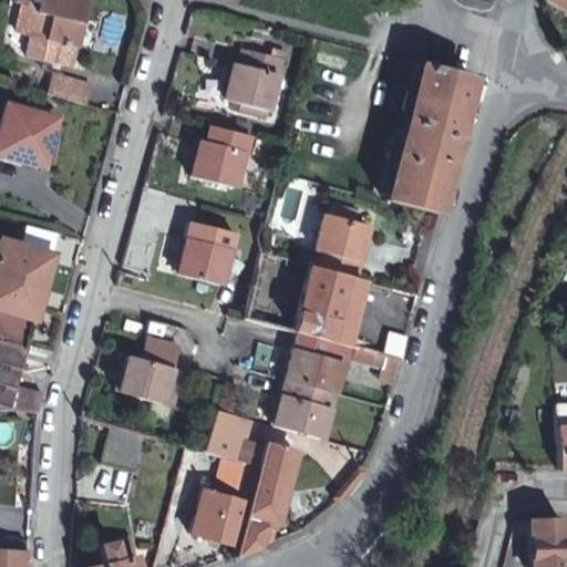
[(37,11),(24,55),(70,68),(88,0),(13,0),(24,3),(28,8),(37,11)]
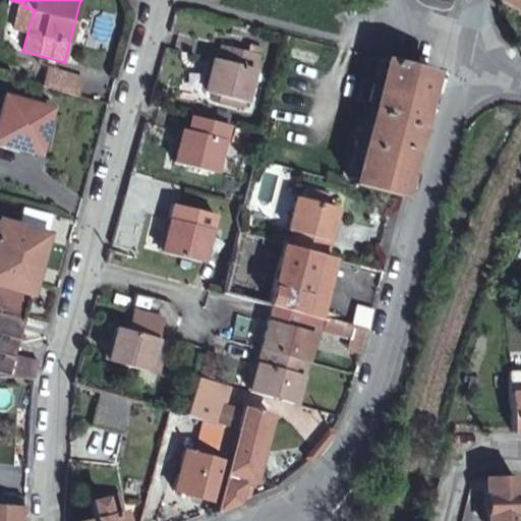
[(215,57),(208,90),(247,100),(255,68),(258,68),(262,55),(225,46),(220,58),(215,57)]
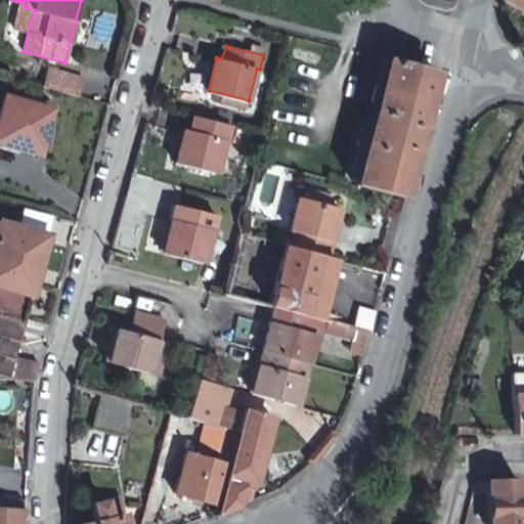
[(434,72),(369,55),(366,67),(374,69),(363,107),(372,112),(368,123),(362,123),(347,181),(402,198),(434,72)]
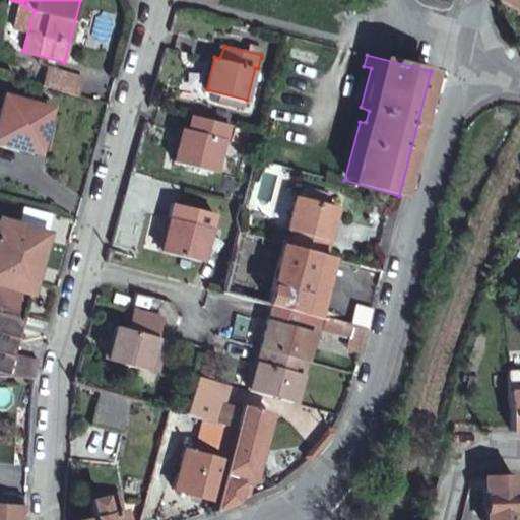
[(42,84),(78,95),(82,79),(47,68),(42,84)]
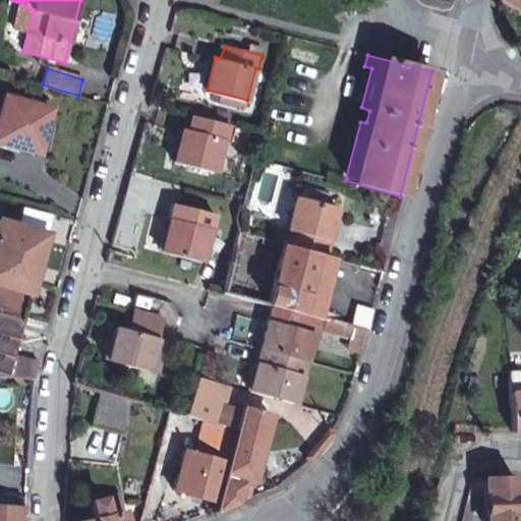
[(4,96),(0,110),(0,140),(40,152),(52,108),(4,96)]
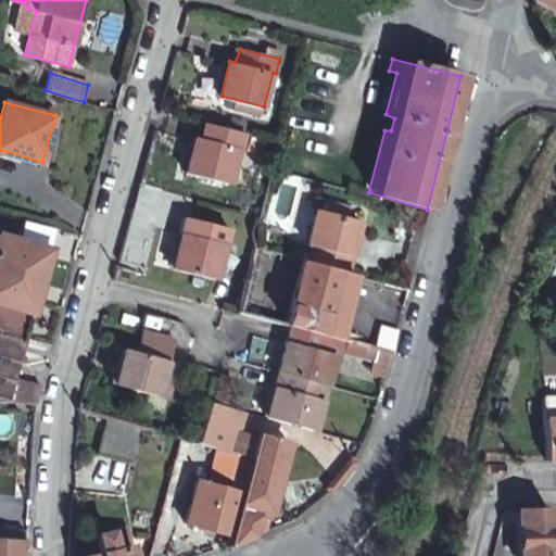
[(341,104),(338,118),(348,122),(352,108),(341,104)]
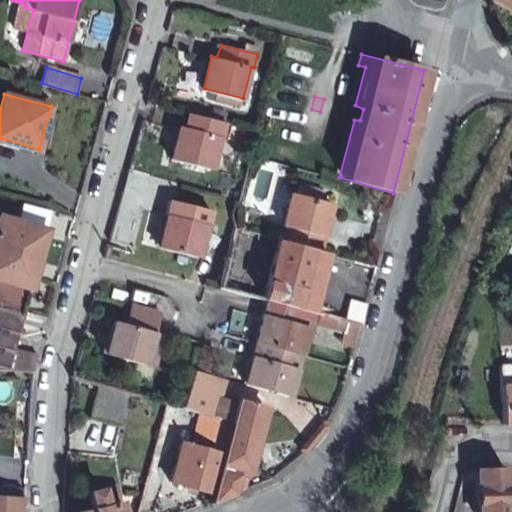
[(227,122),(190,114),(187,128),(179,127),(172,159),(210,168),(218,138),(221,139),(227,122)]
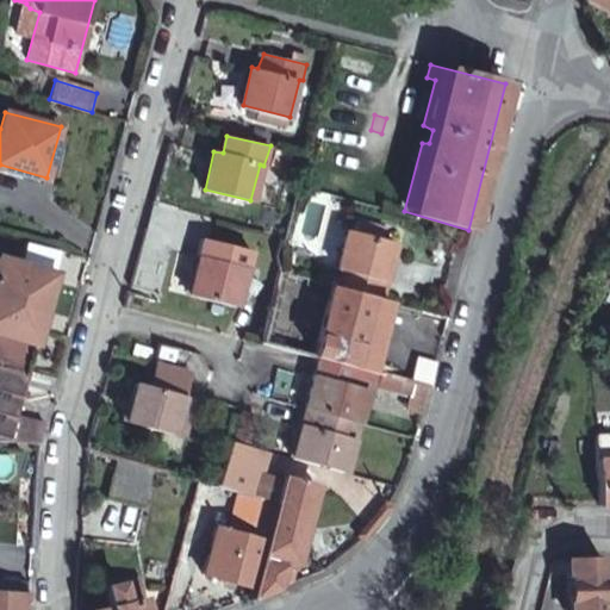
[(154,200),(132,285),(161,291),(173,247),(207,253),(211,237),(210,237),(215,216),(154,200)]
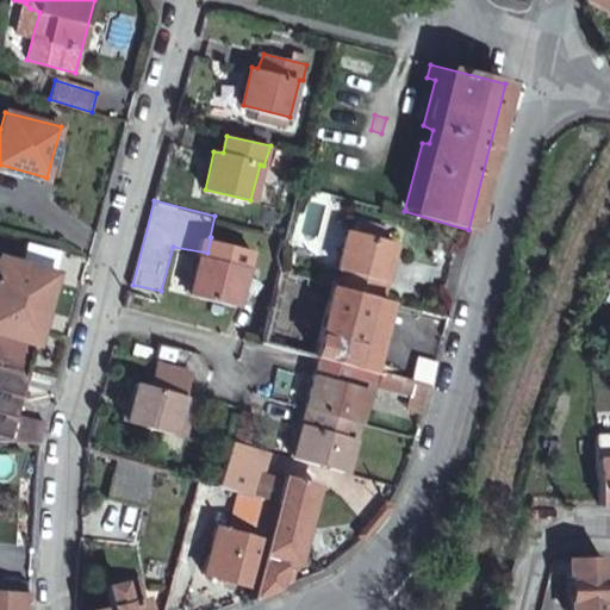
[(342,271),(338,287),(383,299),(387,280),(384,279),(393,242),(346,231),(336,269),(342,271)]
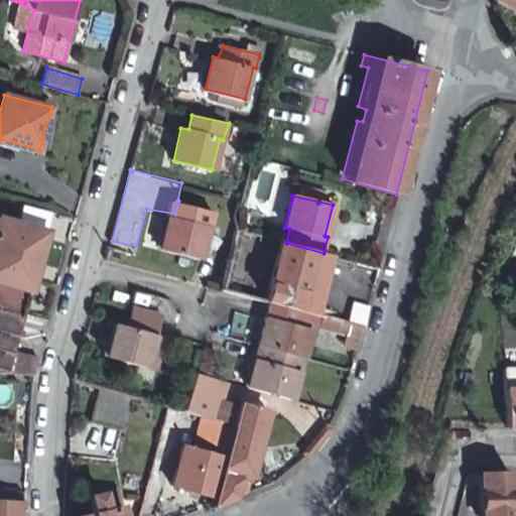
[(168,214),(159,245),(200,255),(208,225),(211,227),(215,210),(178,201),(175,214),(174,215),(168,214)]
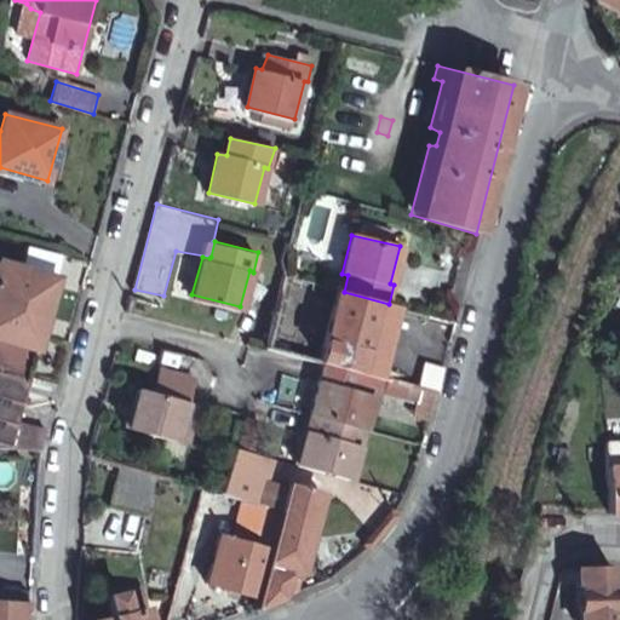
[(0,447),(39,449),(45,428),(15,419),(55,276),(0,260),(0,447)]
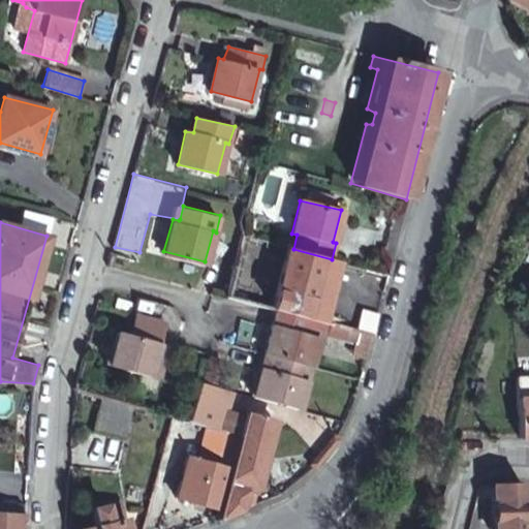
[(287,247),(273,306),(277,307),(306,315),(315,280),(333,283),(339,260),(332,259),(293,249),(287,247)]
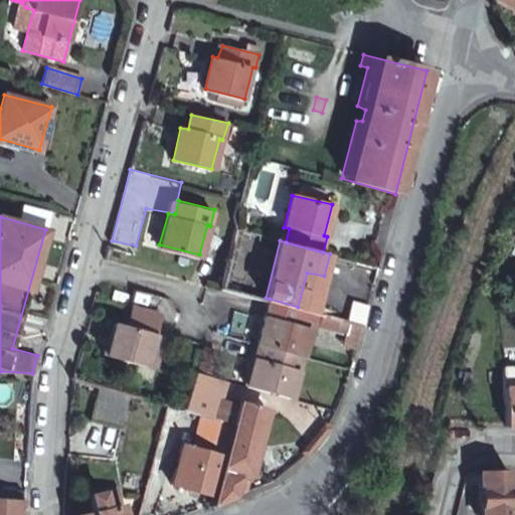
[(307,273),(298,307),(315,311),(324,276),(307,273)]
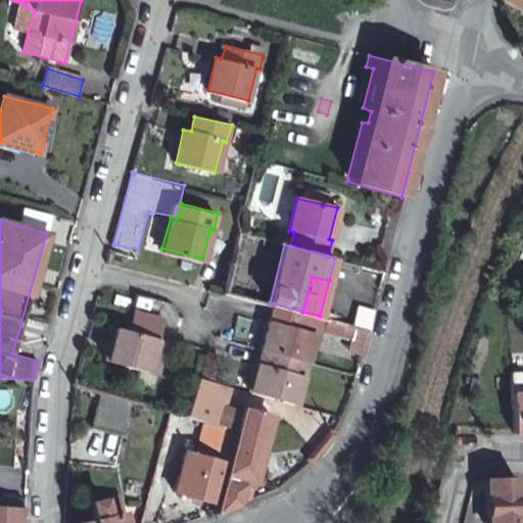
[(169,299),(135,290),(130,310),(136,312),(161,319),(163,319),(169,299)]
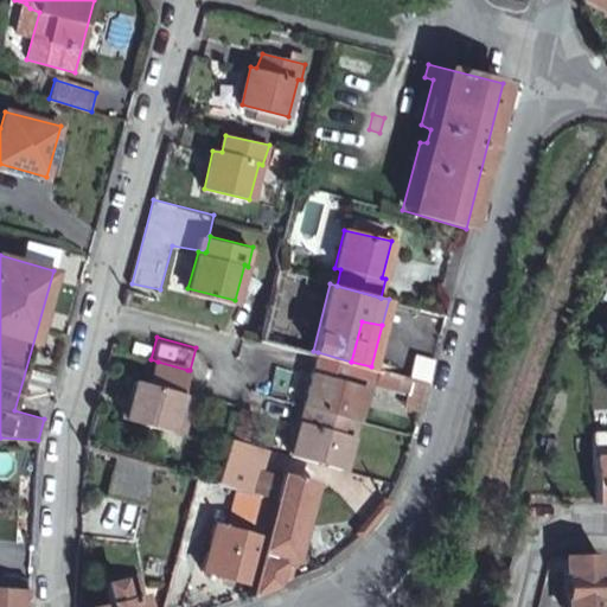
[(134,338),(132,349),(149,353),(153,344),(134,338)]
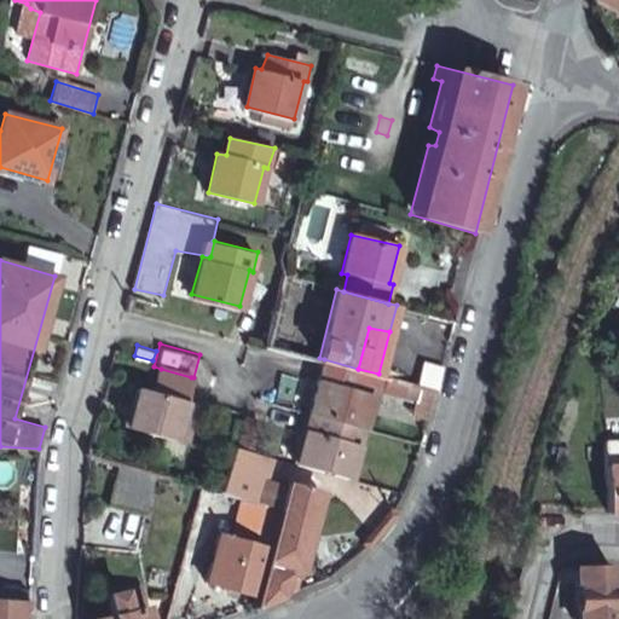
[(308,412),(363,427),(370,401),(374,401),(377,387),(382,375),(379,374),(358,369),(324,359),(308,412)]
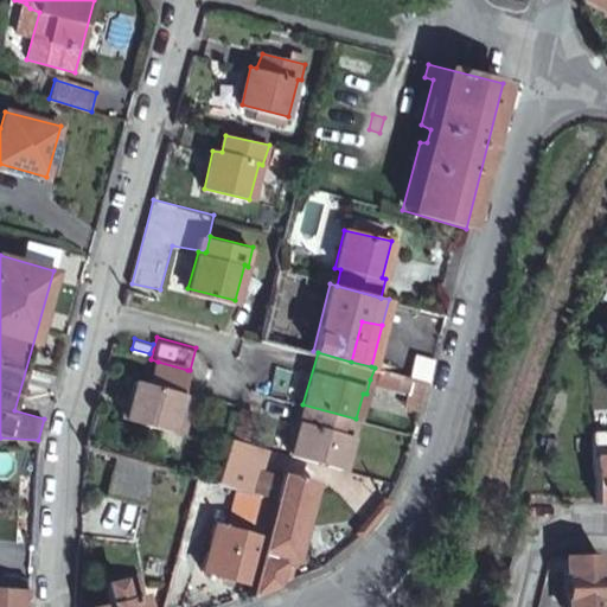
[(158,362),(152,384),(181,391),(187,370),(158,362)]
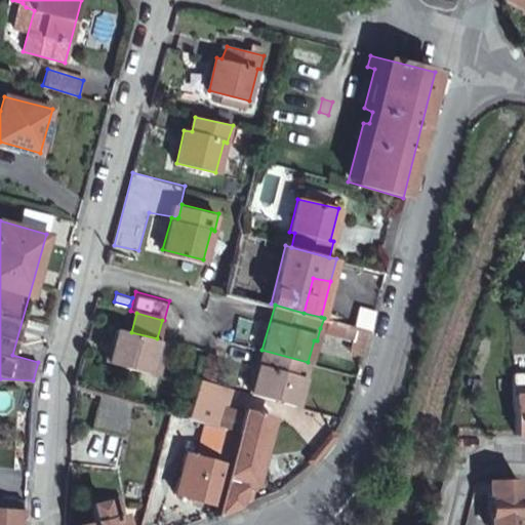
[(334,335),(350,339),(354,326),(326,319),(323,329),(336,333),(334,335)]
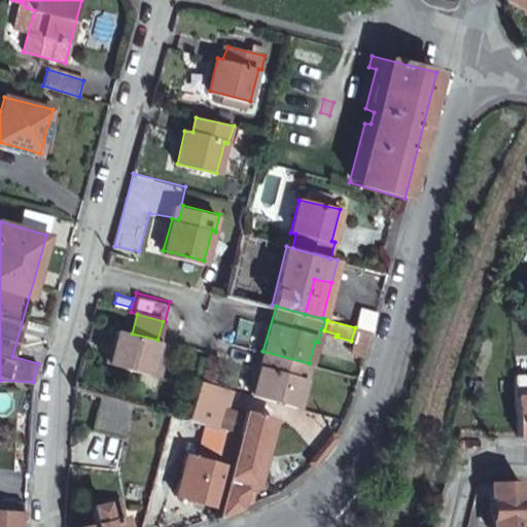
[(350,351),(364,354),(371,331),(355,327),(351,341),(350,351)]
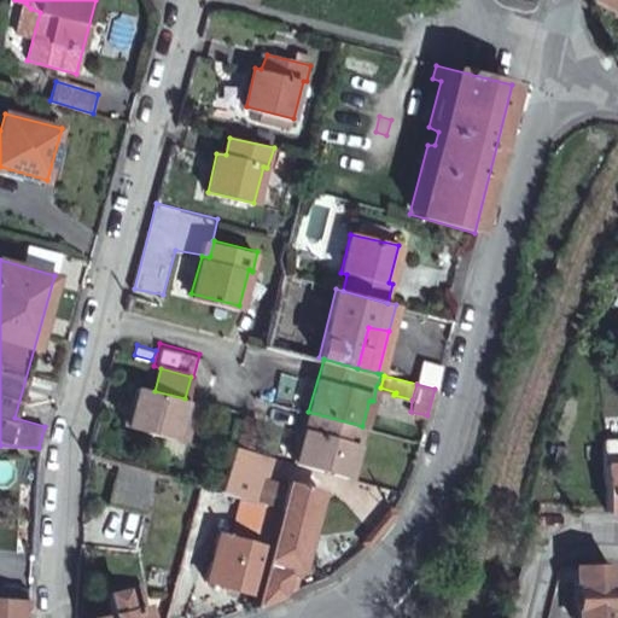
[(127,425),(175,438),(186,398),(185,398),(155,391),(136,386),(127,425)]
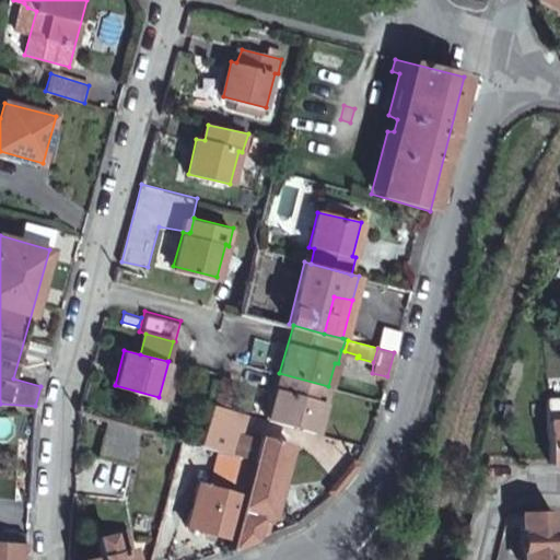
[(168,361),(159,397),(170,399),(178,364),(168,361)]
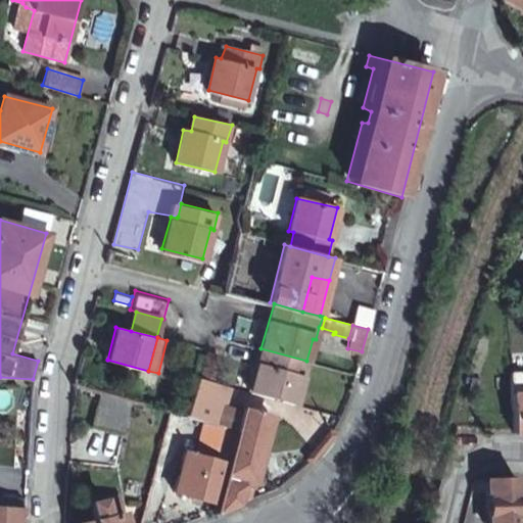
[(216,350),(205,347),(198,374),(207,376),(216,350)]
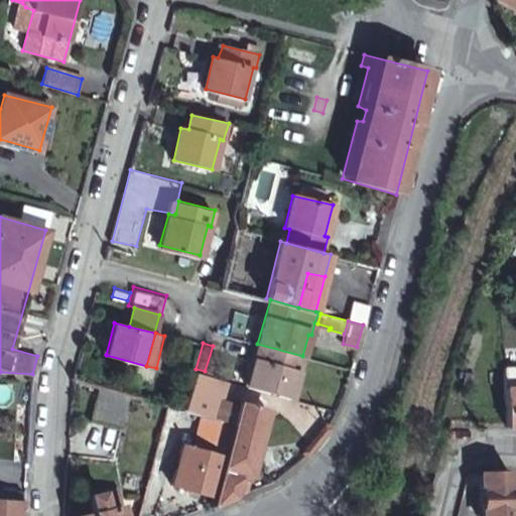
[(247,382),(291,394),(302,356),(257,344),(247,382)]
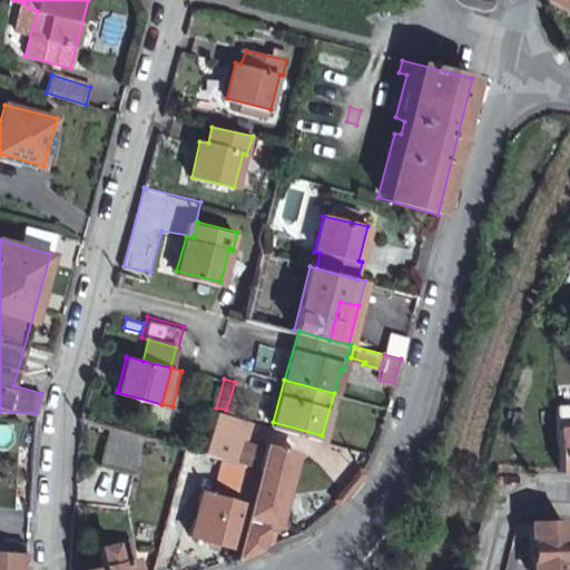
[(226,410),(231,411),(238,384),(235,382),(226,410)]
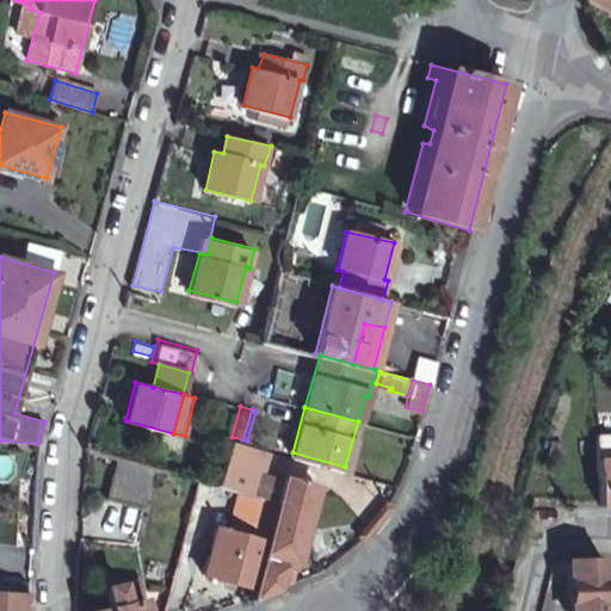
[(610,434),(596,436),(599,504),(610,504),(610,434)]
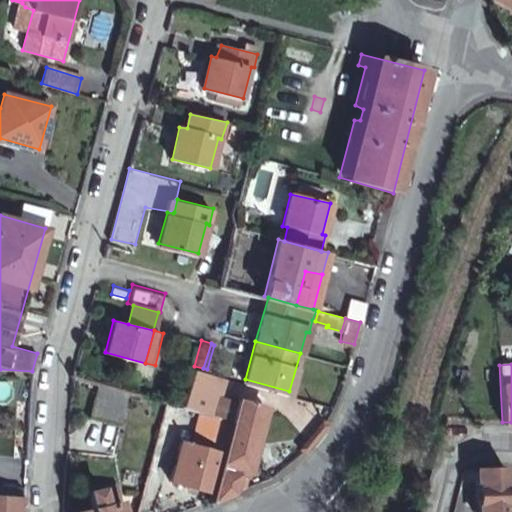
[(189,387),(183,408),(213,416),(220,394),(225,375),(207,369),(203,368),(194,366),(189,387)]
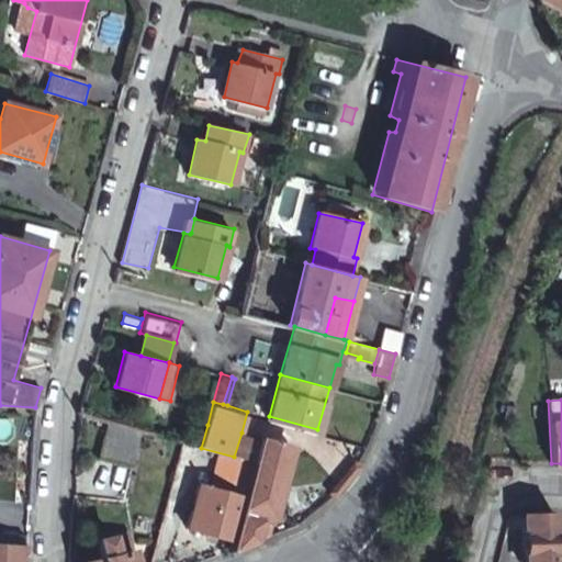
[(144,433),(107,422),(98,457),(135,467),(144,433)]
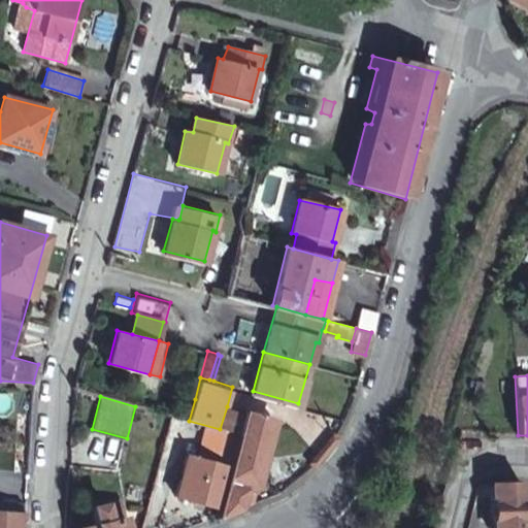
[(186,397),(179,419),(189,421),(195,399),(186,397)]
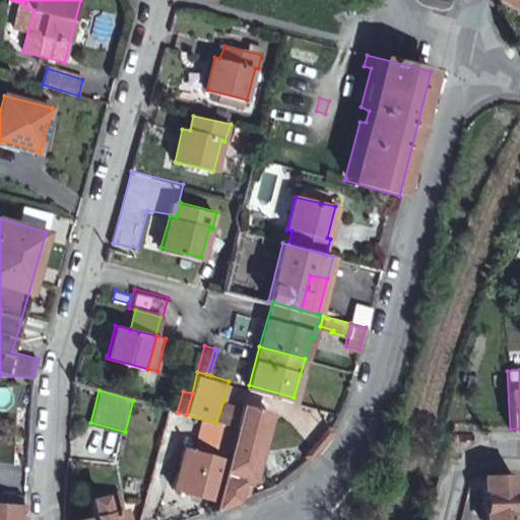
[(223,400),(216,423),(221,425),(233,428),(239,404),(223,400)]
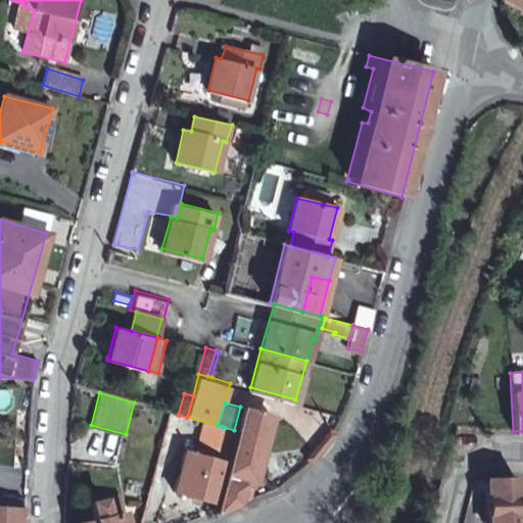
[(215,502),(212,513),(236,504),(243,478),(252,480),(272,414),(241,405),(240,407),(234,430),(236,430),(233,445),(230,445),(226,461),(227,462),(216,502),(215,502)]
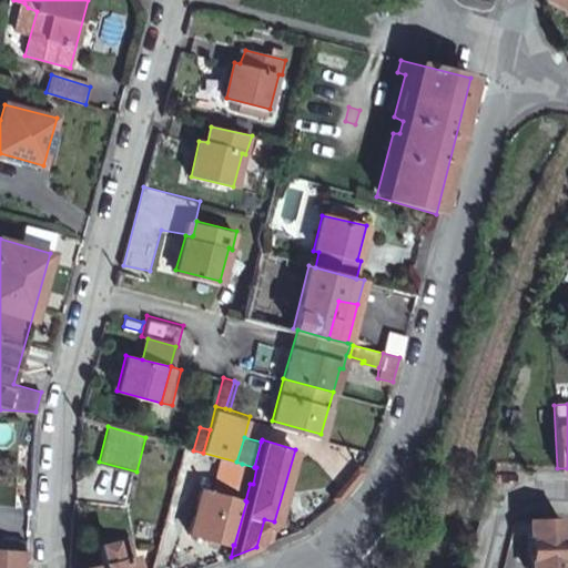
[(256,467),(254,467),(242,464),(237,480),(250,484),(253,484),(256,467)]
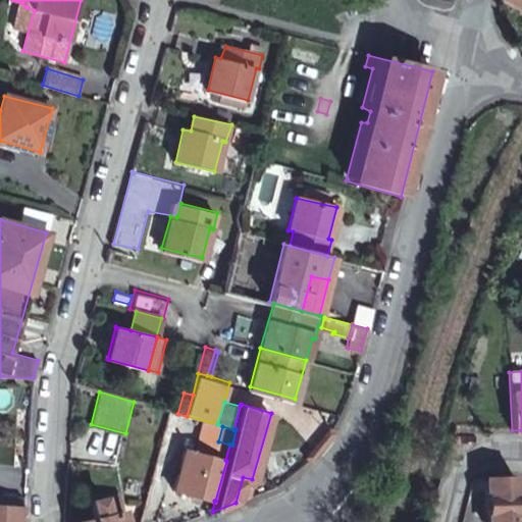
[(172,490),(214,501),(215,501),(226,461),(225,460),(185,449),(172,490)]
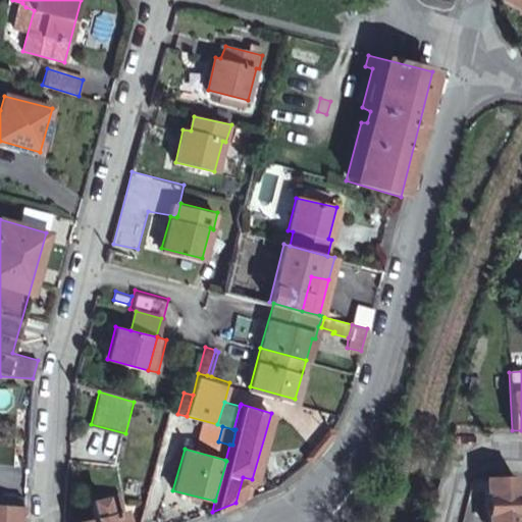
[(483,477),(488,521),(517,521),(515,475),(483,477)]
